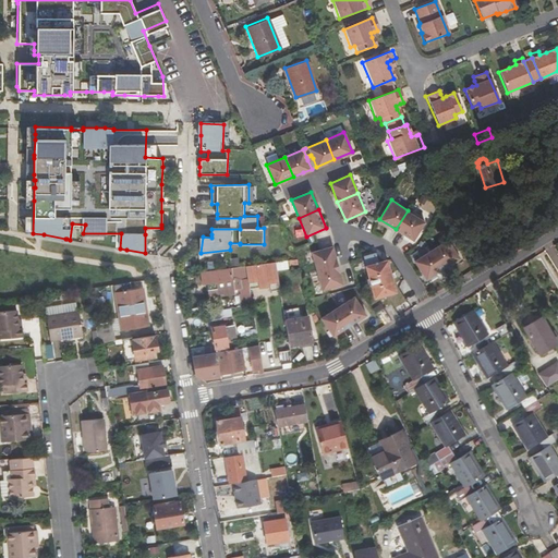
[(408,210),(396,229),(413,240),(425,221),(408,210)]
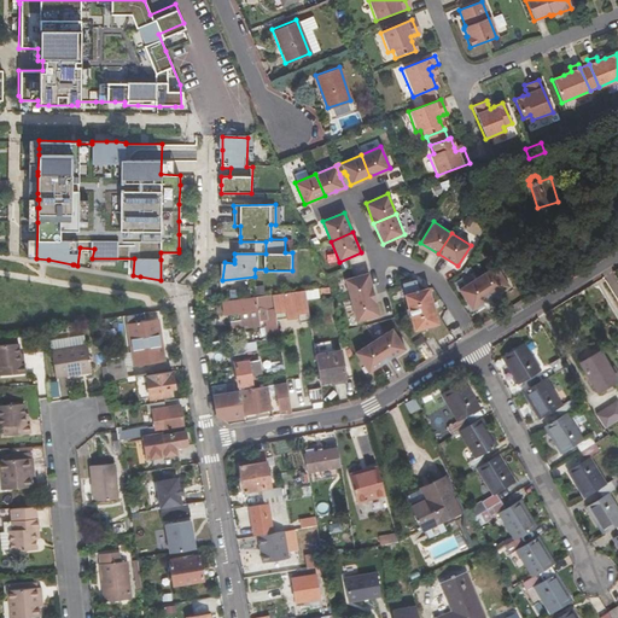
[(501,261),(477,277),(490,297),(508,285),(505,278),(501,273),(507,270),(501,261)]
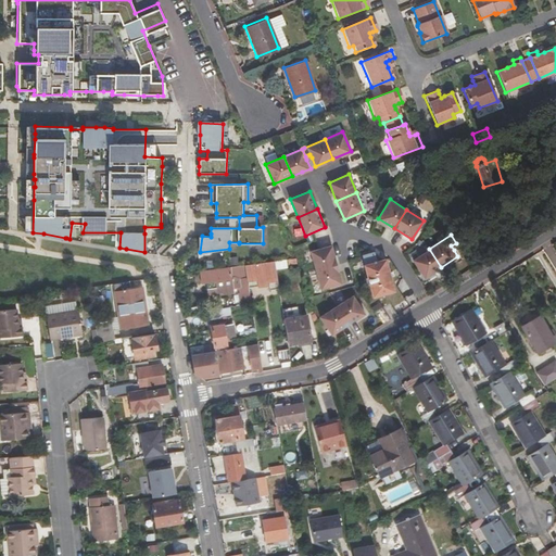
[(311,252),(316,270),(337,264),(331,245),(311,252)]
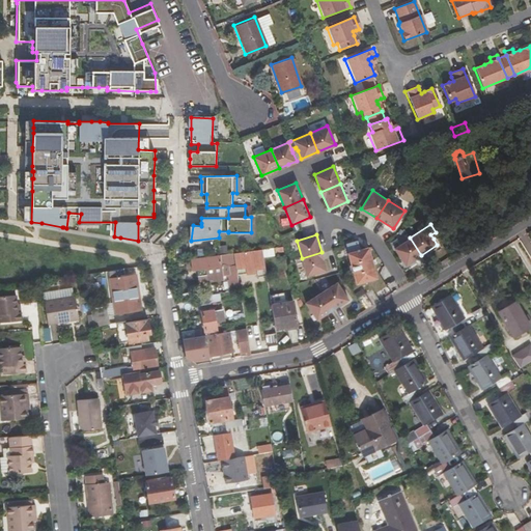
[(410,238),(394,247),(404,264),(421,255),(410,238)]
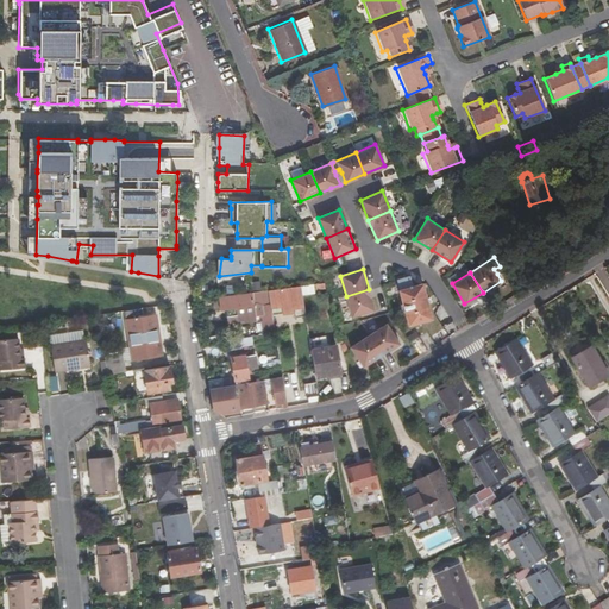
[(408,277),(396,281),(408,325),(431,318),(421,284),(412,287),(408,277)]
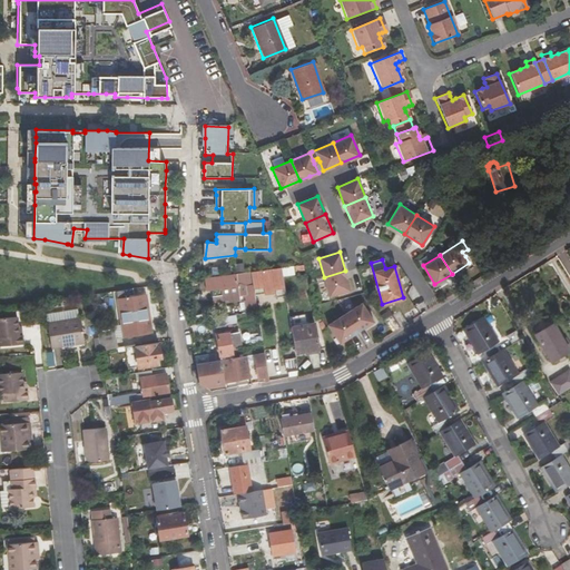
[(251,271),(252,281),(279,276),(277,267),(251,271)]
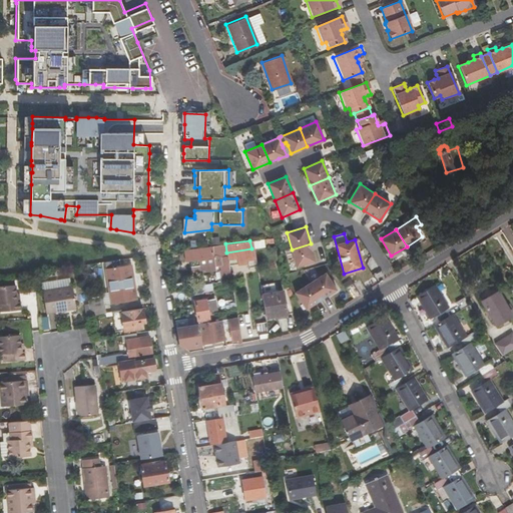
[(311,243),(292,249),(297,267),(316,261),(311,243)]
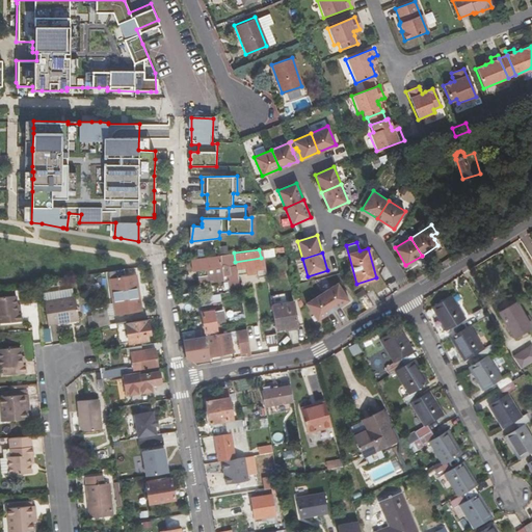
[(208,257),(190,259),(192,270),(221,265),(220,255),(208,257)]
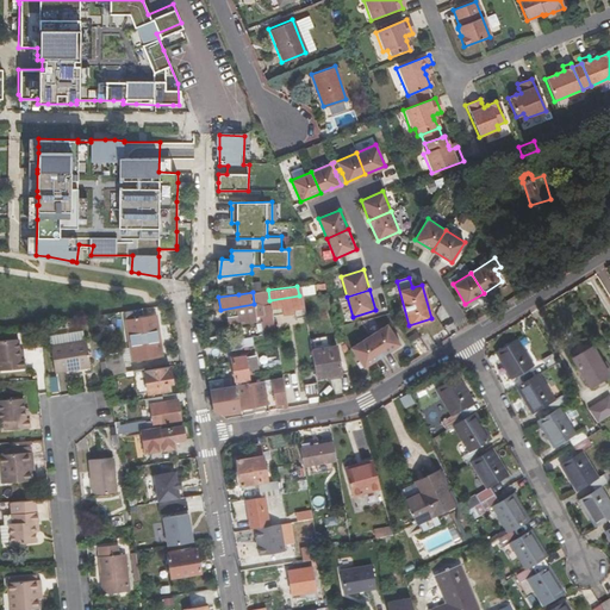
[(141,307),(124,310),(125,311),(132,360),(161,355),(154,316),(142,317),(141,309),(141,307)]
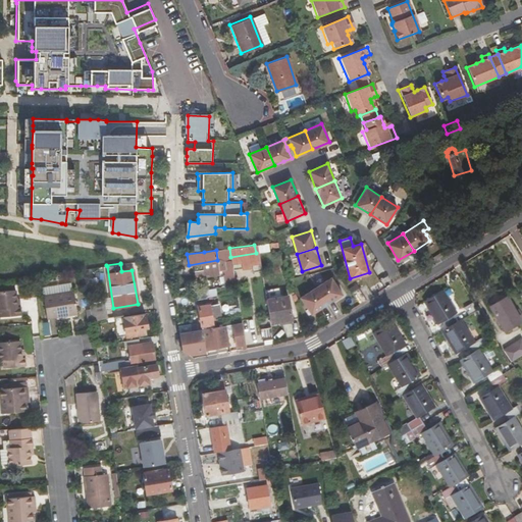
[(331,277),(316,288),(326,302),(341,293),(331,277)]
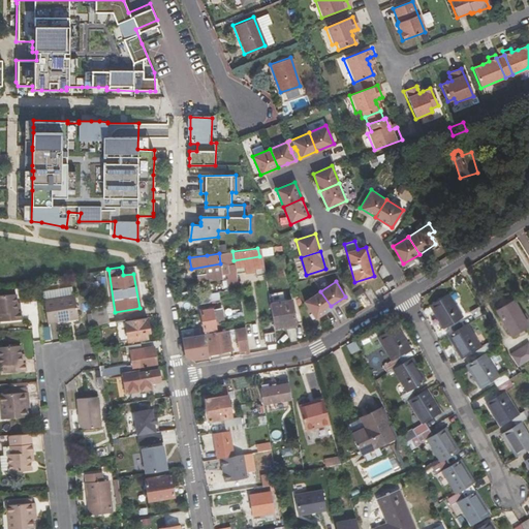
[(493,374),(497,381),(502,389),(488,398),(502,419),(512,412),(518,419),(505,428),(519,449),(528,443),(528,453),(524,457),(528,465),(528,425),(523,415),(528,411),(528,410),(525,405),(520,408),(506,385),(514,380),(509,373),(505,367),(499,370),(486,348),(490,345),(486,338),(479,341),(466,319),(471,316),(466,308),(461,312),(446,289),(428,302),(442,323),(454,316),(459,323),(446,331),(462,353),(473,346),(478,352),(466,361),(480,382),(493,374)]
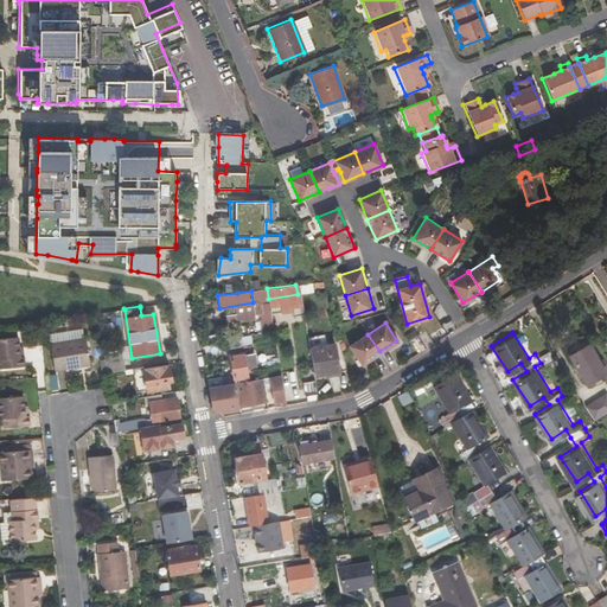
[(1,339),(1,336),(0,336),(0,369),(24,366),(23,357),(19,358),(18,349),(17,338),(13,338),(13,334),(6,336),(6,338),(1,339)]
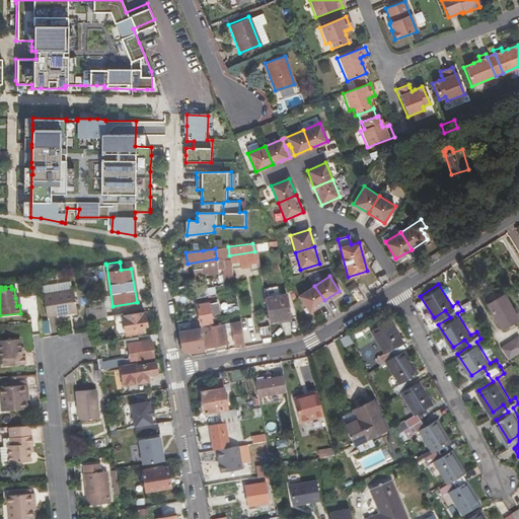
[(314,286),(299,296),(309,311),(324,300),(314,286)]
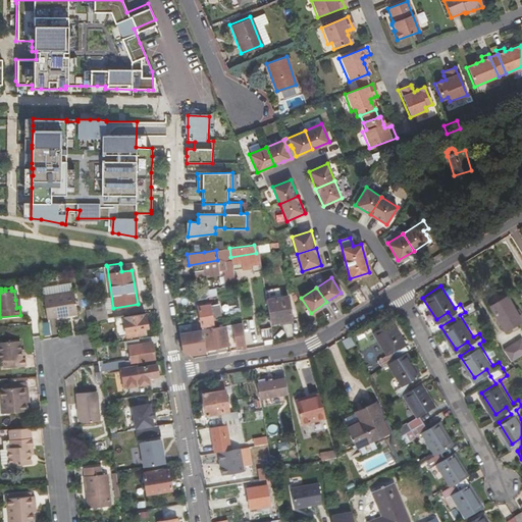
[(205,290),(189,292),(190,300),(206,297),(205,290)]
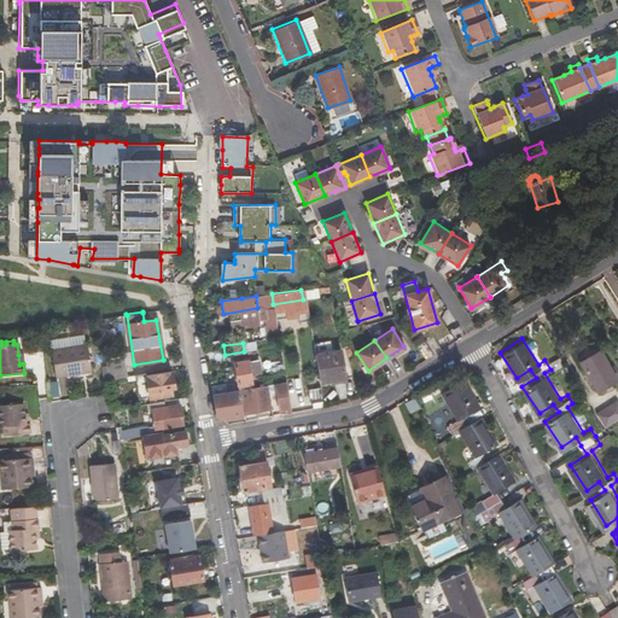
[(87,344),(51,350),(54,375),(91,368),(87,344)]
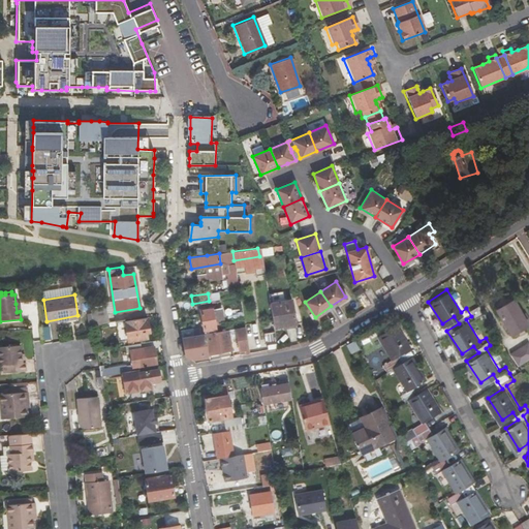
[(291,300),(271,303),(274,328),(296,323),(291,300)]
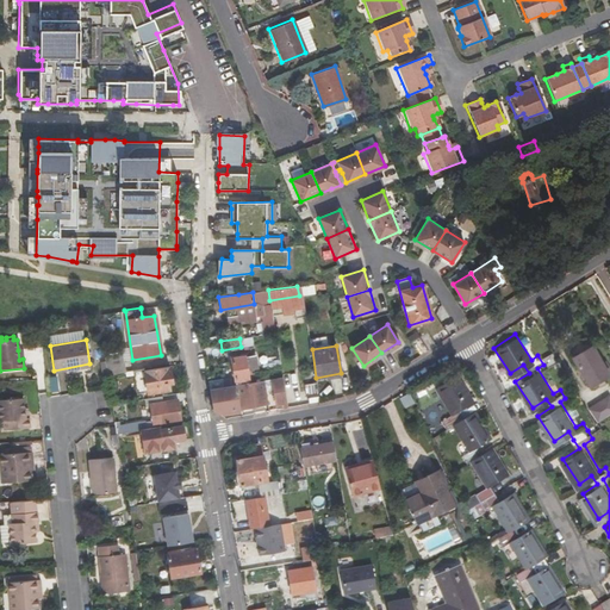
[(609,375),(592,346),(573,358),(591,387),(598,383),(603,379),(609,375)]
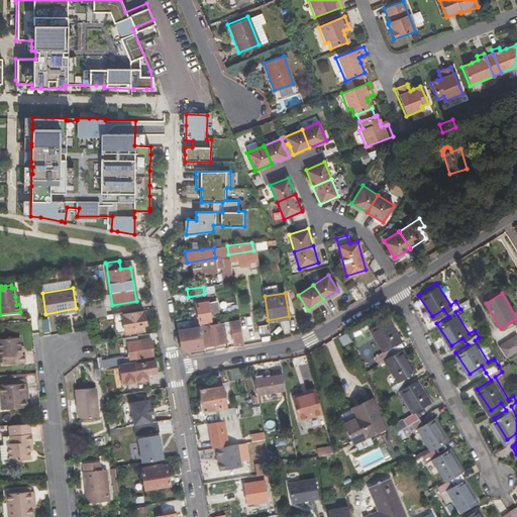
[(216,300),(196,303),(199,322),(210,320),(209,312),(217,311),(216,300)]
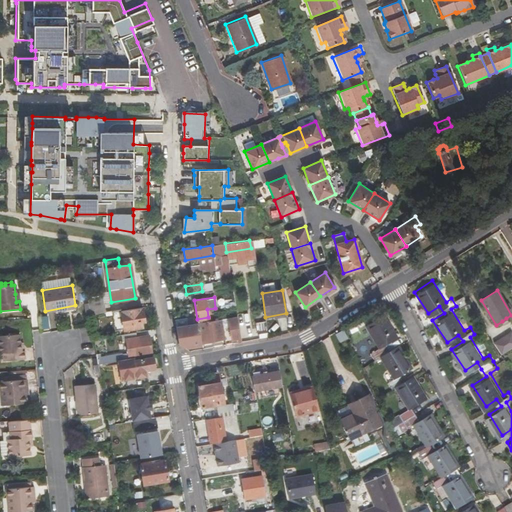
[(120,309),(115,310),(118,329),(124,328),(124,330),(142,327),(141,322),(144,321),(141,307),(121,310),(120,309)]
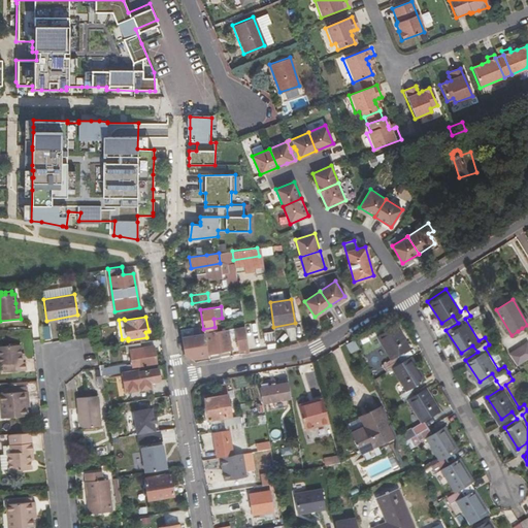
[(256,320),(245,322),(251,348),(261,345),(256,320)]
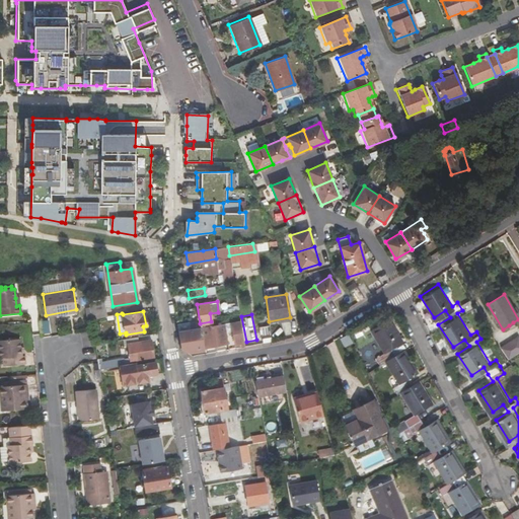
[(467,510),(486,498),(471,476),(470,477),(466,470),(469,467),(455,447),(444,454),(439,447),(453,438),(439,417),(427,424),(419,411),(434,400),(420,379),(411,385),(405,378),(418,370),(403,348),(395,354),(391,347),(402,340),(388,317),(370,329),(384,351),(379,355),(383,362),(386,360),(399,381),(394,385),(398,393),(402,390),(417,413),(408,419),(416,432),(421,428),(436,450),(428,455),(432,462),(437,458),(451,479),(443,486),(447,492),(453,489),(467,510)]
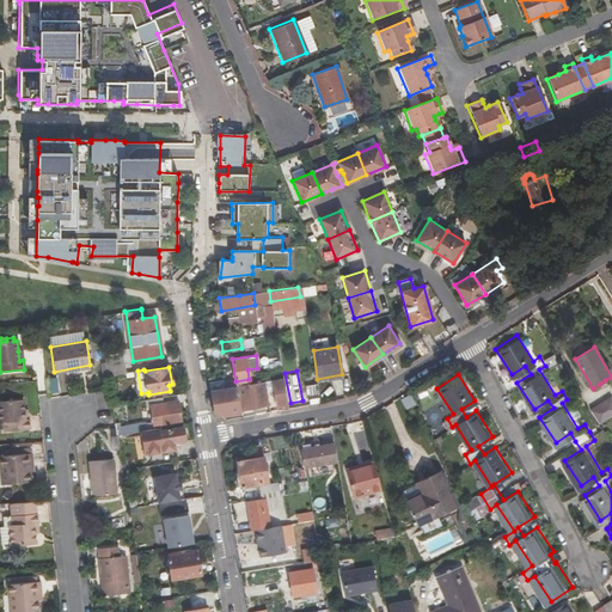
[(56,377),(47,378),(48,393),(59,392),(56,377)]
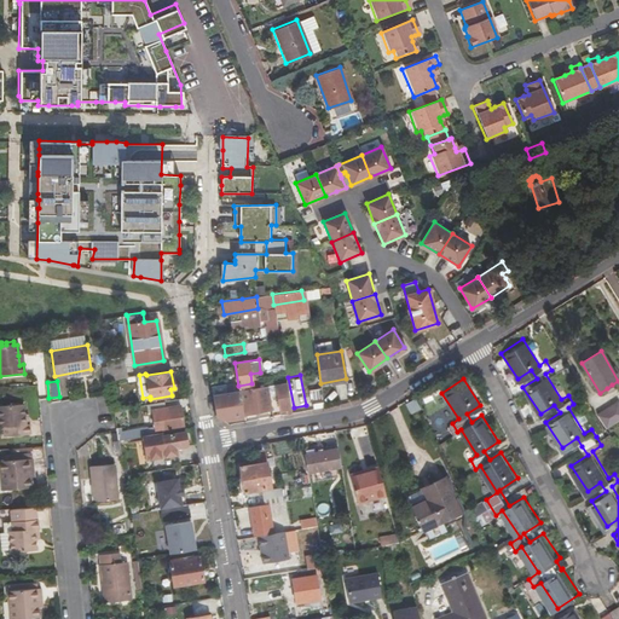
[(293,412),(287,381),(276,383),(281,411),(288,410),(288,414),(293,412)]
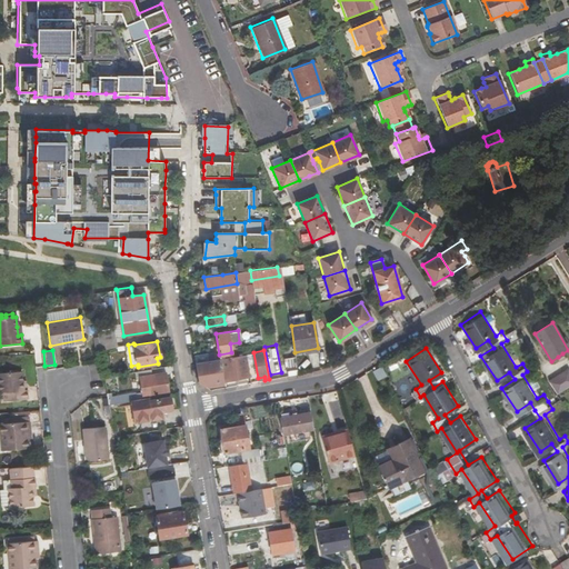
[(193,355),(195,361),(216,358),(215,351),(193,355)]
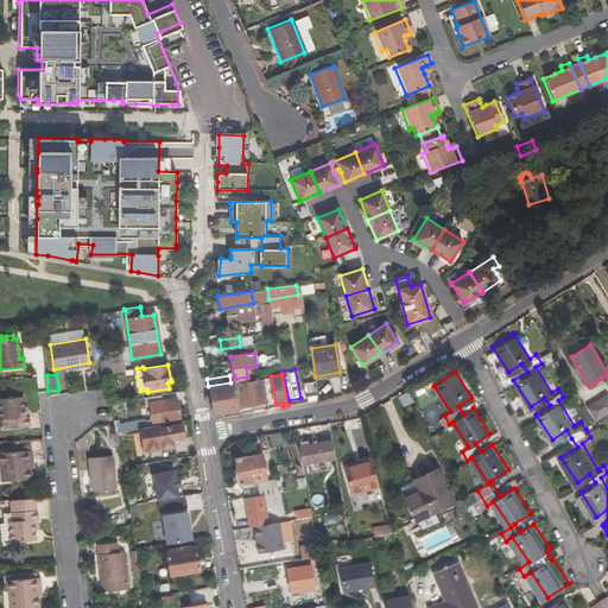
[(230,382),(208,386),(213,409),(217,412),(251,405),(265,398),(266,394),(264,378),(230,382)]
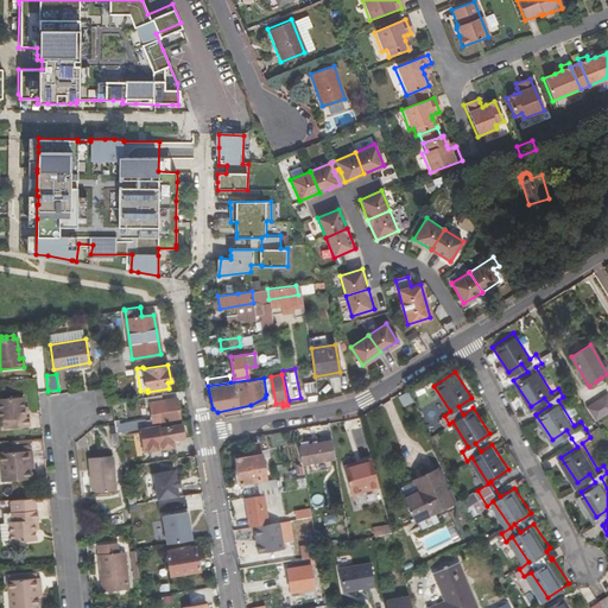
[(304,394),(316,394),(315,381),(303,382),(304,394)]
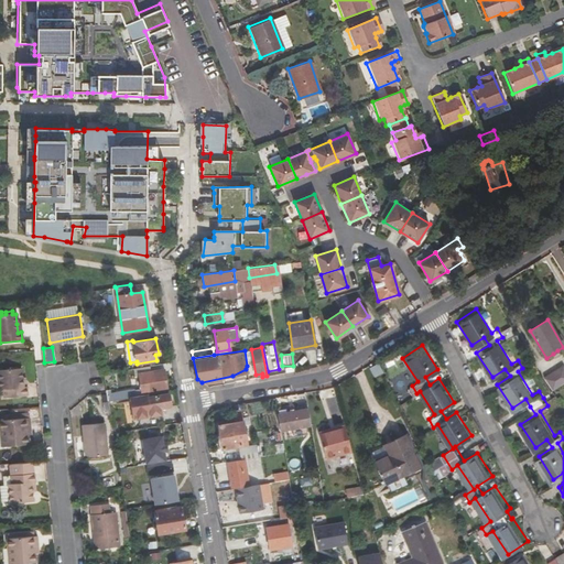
[(3,365),(20,362),(19,356),(3,357),(3,365)]
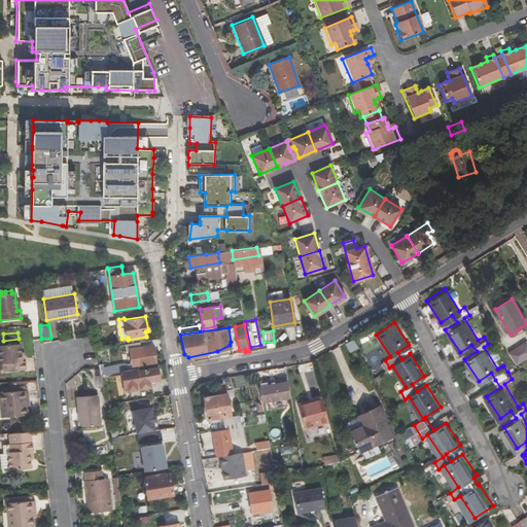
[(348,352),(357,348),(353,340),(344,344),(348,352)]
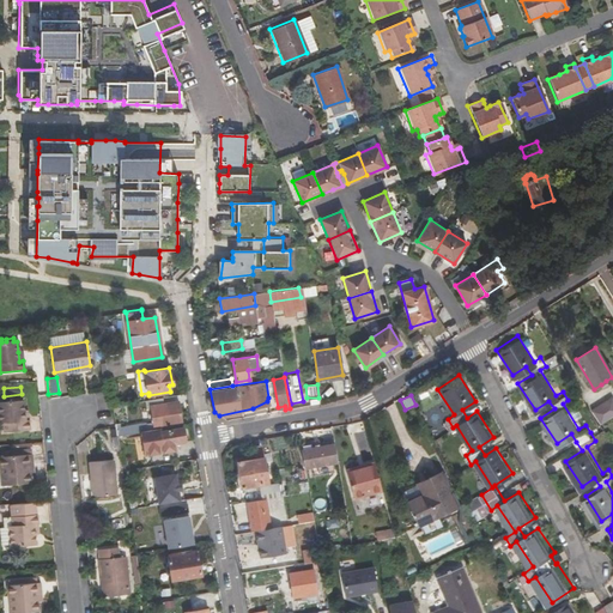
[(162,398),(145,400),(146,407),(150,407),(152,423),(122,426),(123,434),(182,425),(177,402),(167,404),(168,406),(164,406),(162,398)]
